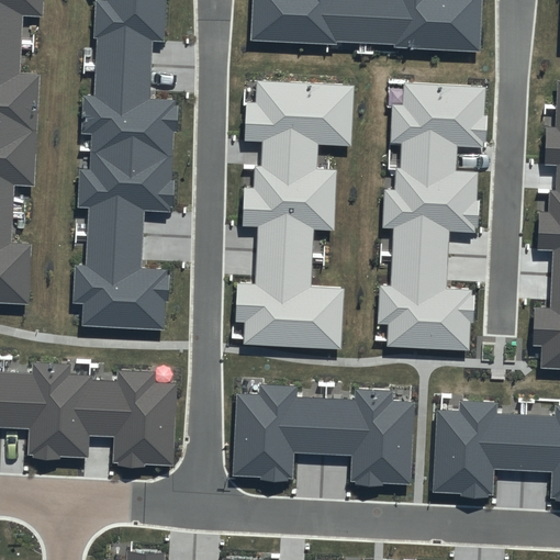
[(21,71),(23,14),(40,14),(40,0),(0,0),(0,302),(8,303),(29,304),(32,244),(11,243),(14,185),(34,186),(40,73),(21,71)]
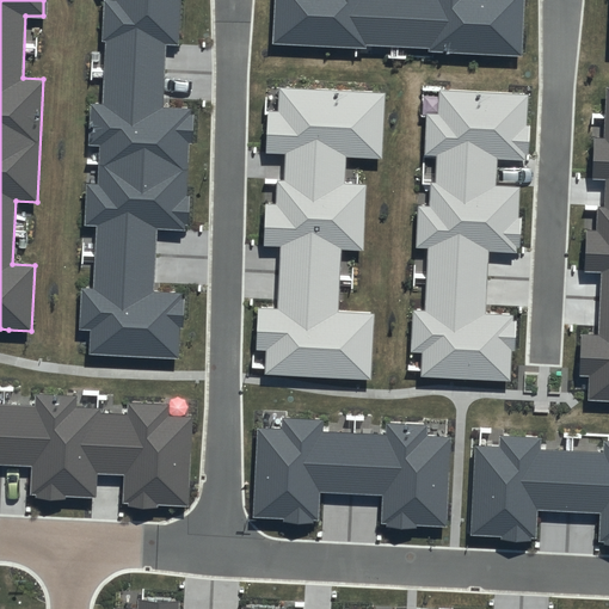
[(106,0),(102,104),(90,104),(87,147),(99,147),(98,182),(86,180),(84,227),(96,227),(93,287),(80,287),(78,327),(91,328),(90,351),(151,354),(178,355),(182,294),(153,293),(157,227),(184,228),(190,108),(162,106),(165,43),(177,44),(178,0),(106,0)]
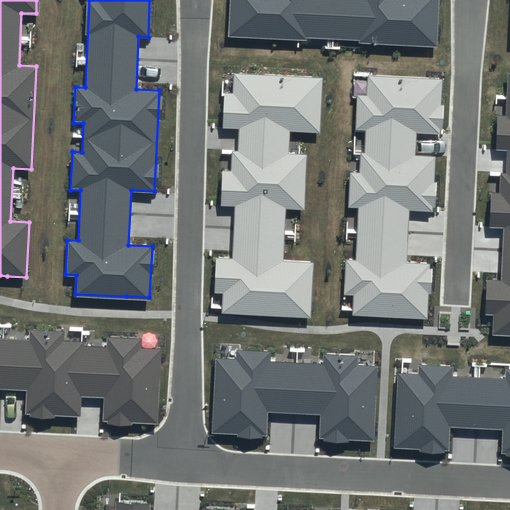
[(229,0),(228,36),(306,40),(306,36),(359,38),(359,44),(438,47),(440,0),(229,0)]
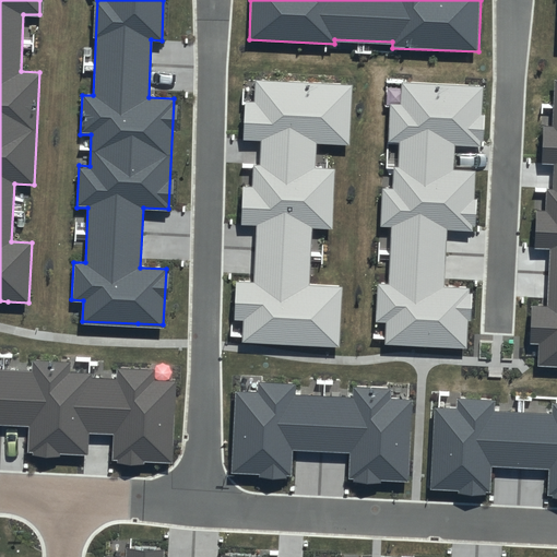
[(241,342),(250,343),(305,345),(339,347),(341,285),(308,284),(310,230),(330,230),(333,167),(313,166),(315,141),(345,143),(348,86),(255,82),(253,102),(244,102),(241,138),(252,139),(260,139),(258,166),(245,165),(241,224),(256,225),(252,282),(244,282),(235,281),(233,320),(243,320),(241,342)]
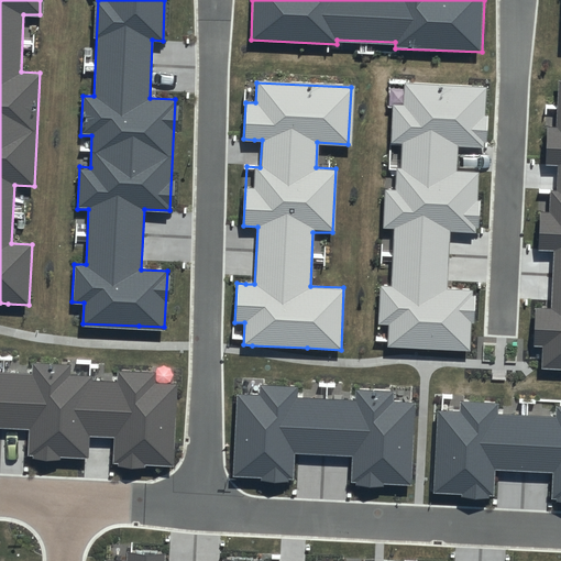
[(398,142),(396,188),(385,187),(383,228),(394,228),(391,287),(380,286),(378,323),(389,323),(388,347),(471,351),(474,290),(444,289),(447,231),(477,232),(481,172),(450,171),(451,145),(481,146),(483,87),(454,85),(400,83),(399,103),(393,103),(391,142),(398,142)]
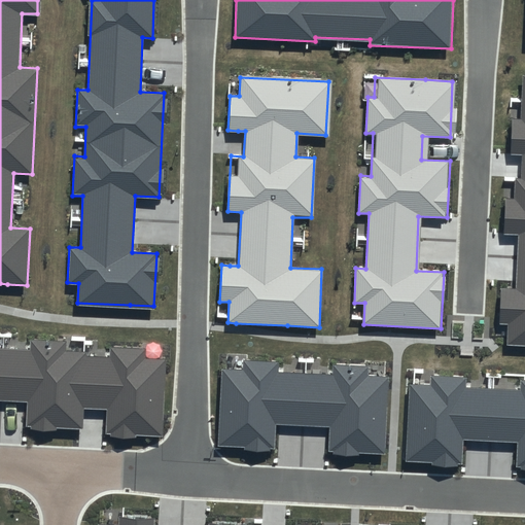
[(522,155),(521,176),(505,175),(503,234),(518,235),(516,288),(511,288),(501,288),(499,323),(509,323),(508,345),(524,345),(524,85),(524,117),(511,116),(510,154),(522,155)]
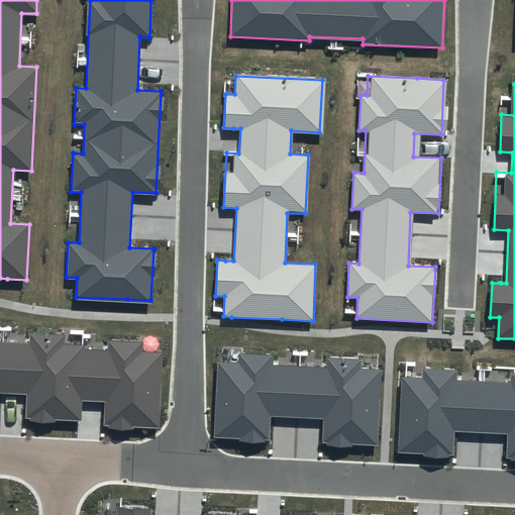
[(0,393),(25,395),(24,420),(79,422),(80,403),(103,404),(102,428),(158,430),(162,353),(141,353),(142,343),(106,341),(105,349),(61,347),(62,337),(27,335),(27,345),(0,343),(0,393)]
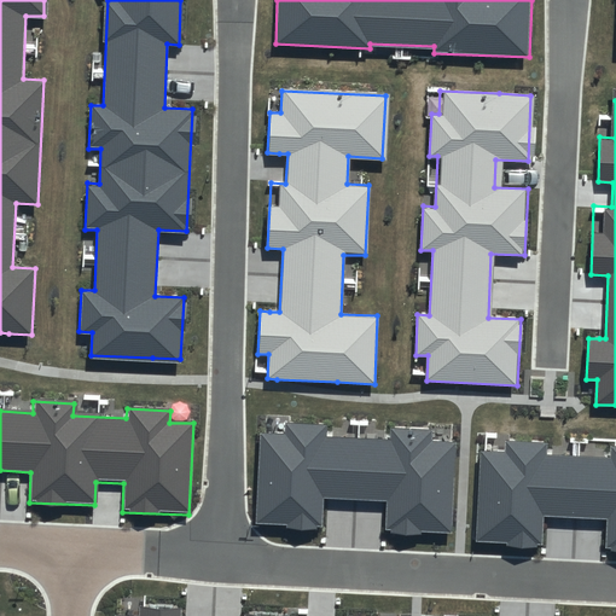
[(283,436),(257,435),(254,527),(320,529),(321,500),(384,504),(383,534),(449,538),(454,443),(429,442),(429,433),(389,431),(388,442),(323,439),(324,426),(284,424),(283,436)]
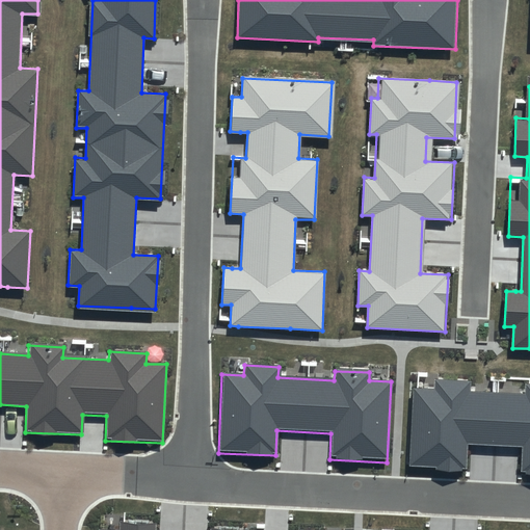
[(433,391),(412,390),(407,469),(465,472),(467,447),(520,449),(519,476),(529,476),(529,387),(524,387),(524,396),(468,393),(468,382),(433,380),(433,391)]
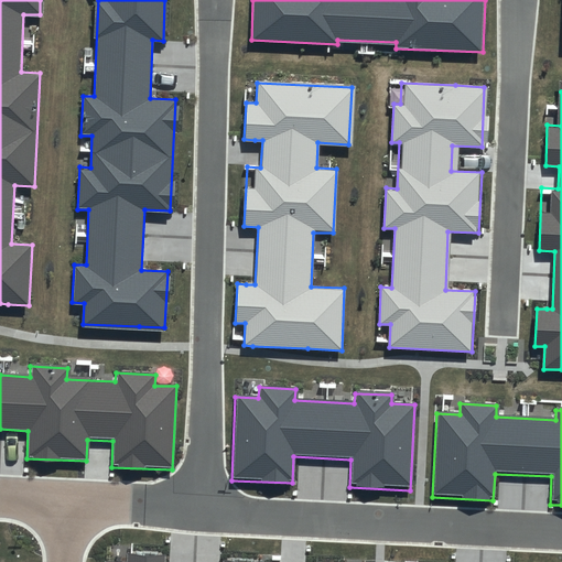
All buildings are outlined.
